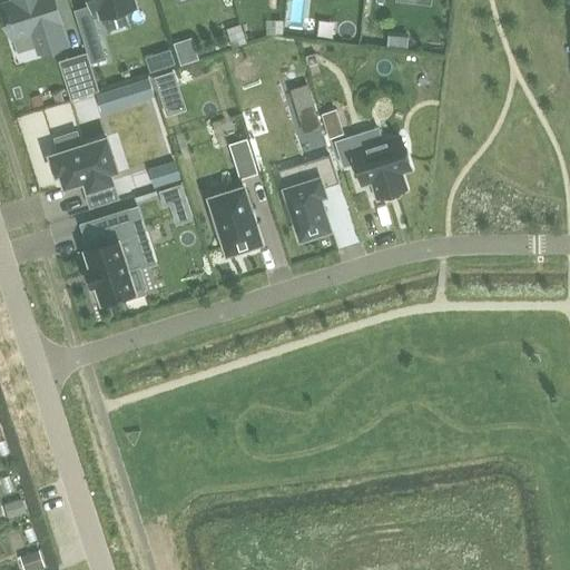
[(12,0),(13,1),(1,6),(11,37),(32,30),(39,51),(65,42),(51,0),(12,0)]
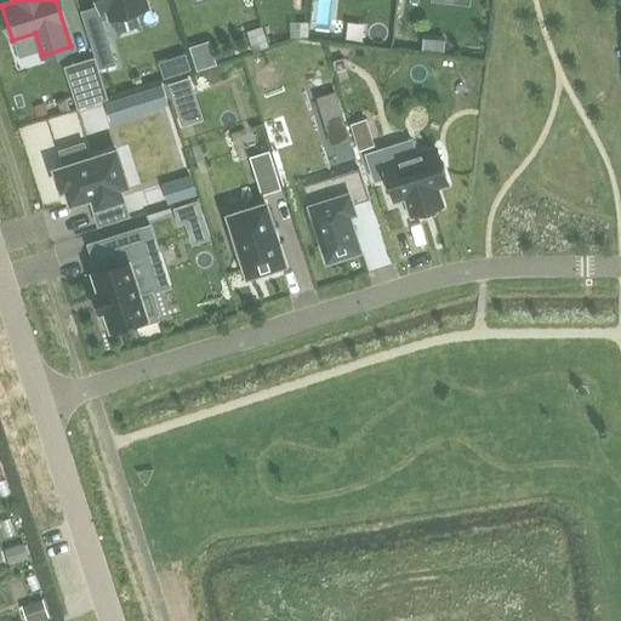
[(96,0),(101,13),(108,11),(110,18),(147,6),(144,0),(96,0)]
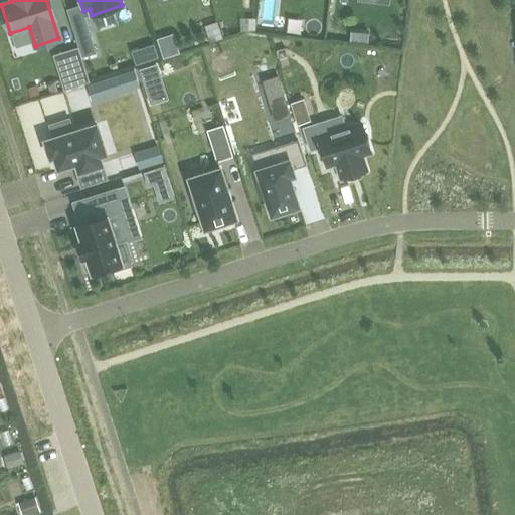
[(96,52),(88,28),(73,32),(81,57),(96,52)]
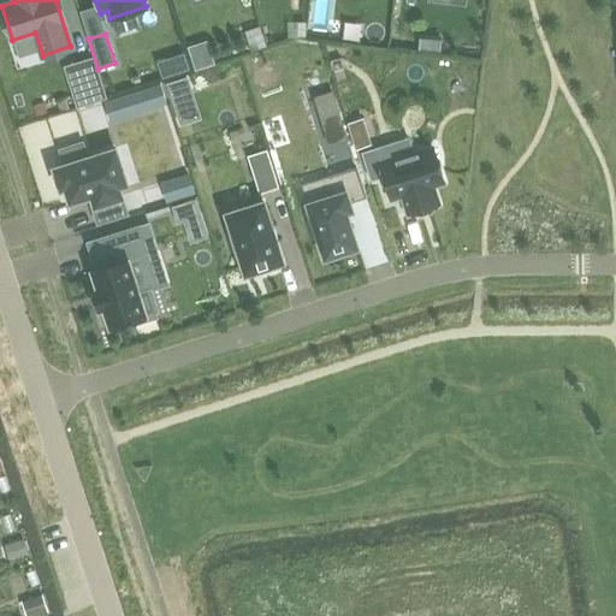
[(420,36),(419,53),(442,54),(443,37),(420,36)]
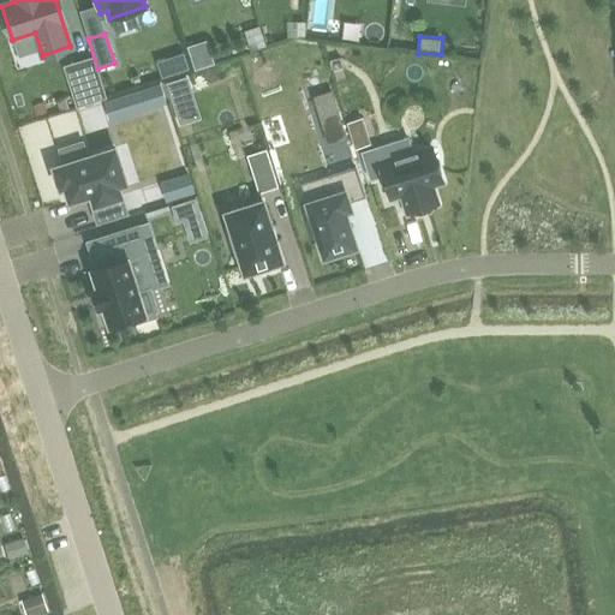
[(76,91),(81,106),(106,97),(94,59),(77,64),(85,89),(76,91)]
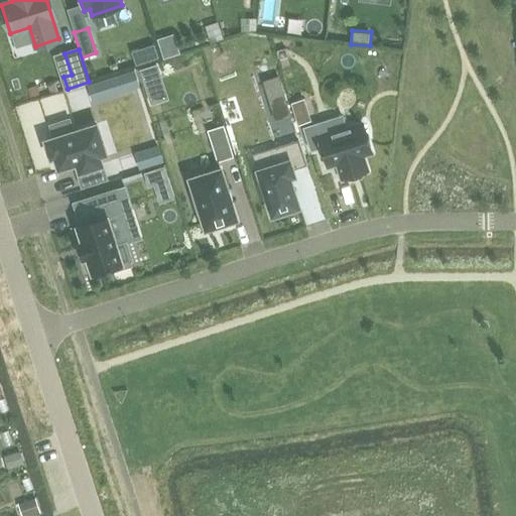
[(134,70),(111,78),(116,95),(139,87),(134,70)]
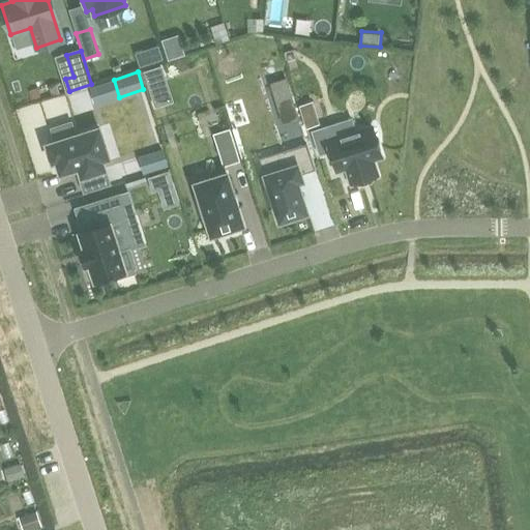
[(55,141),(46,144),(52,162),(56,160),(59,173),(78,168),(81,175),(79,176),(84,192),(109,183),(101,159),(108,157),(98,127),(76,135),(70,121),(51,128),(55,141)]
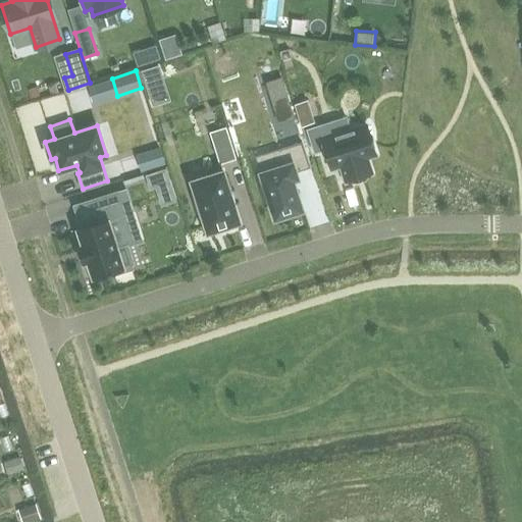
[(319,124),(306,128),(313,153),(325,149),(331,168),(341,165),(346,180),(350,178),(366,173),(371,172),(366,157),(375,154),(371,141),(373,141),(372,137),(370,138),(366,124),(351,129),(323,138),(319,124)]
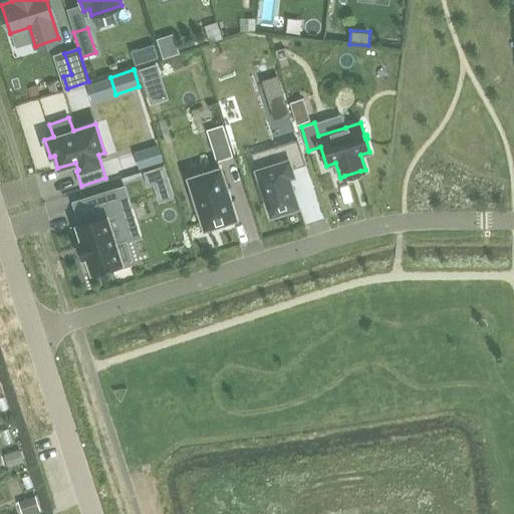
[(232,159),(223,125),(206,131),(216,164),(232,159)]
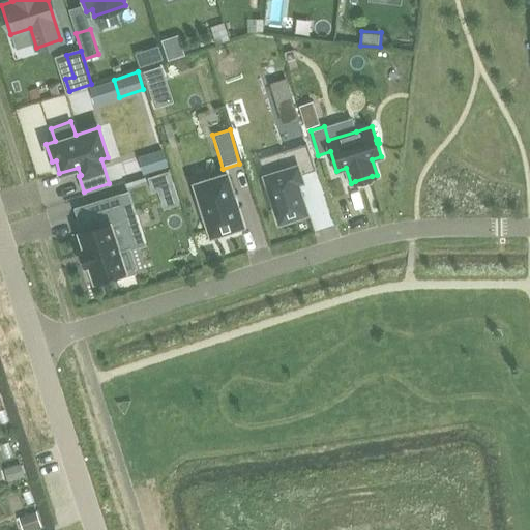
[(315,170),(306,143),(283,151),(288,167),(264,174),(268,188),(264,189),(269,204),(272,203),(278,222),(307,212),(297,182),(302,180),(300,174),(315,170)]
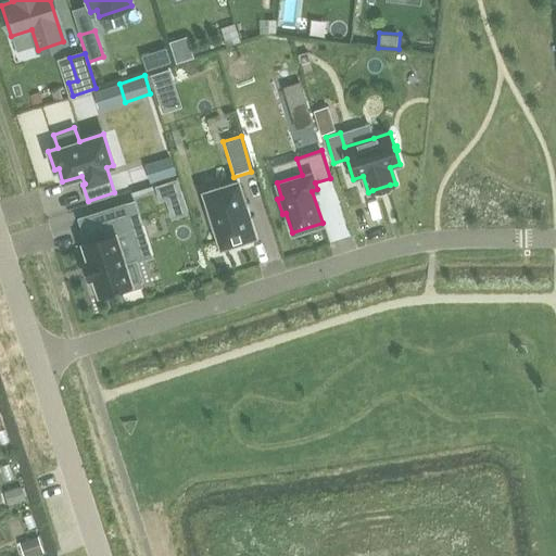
[(149,184),(175,176),(168,158),(143,166),(149,184)]
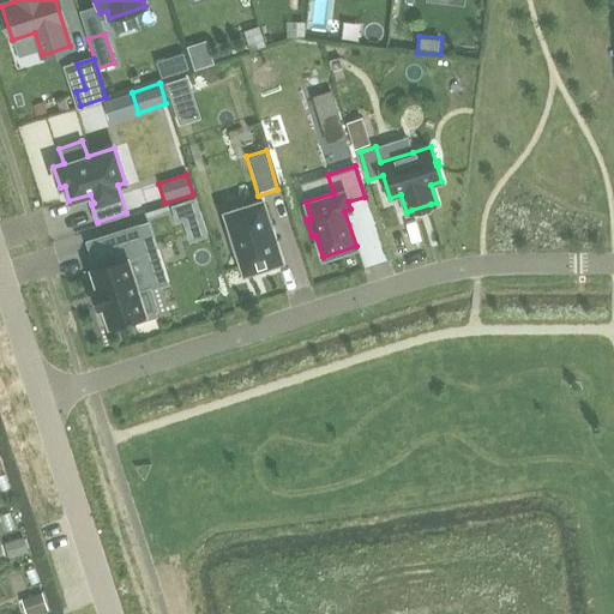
[(178,220),(182,218),(199,212),(194,199),(173,206),(178,220)]
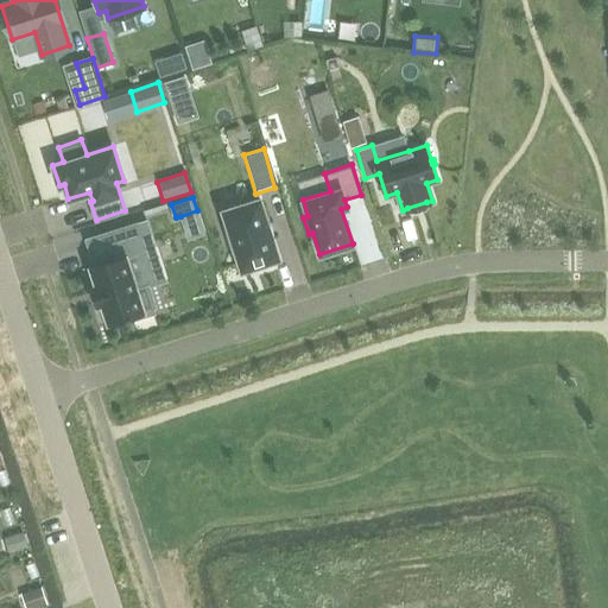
[(259,198),(223,210),(230,233),(226,234),(232,253),(236,251),(242,270),(259,264),(260,268),(274,264),(273,259),(278,258),(259,198)]
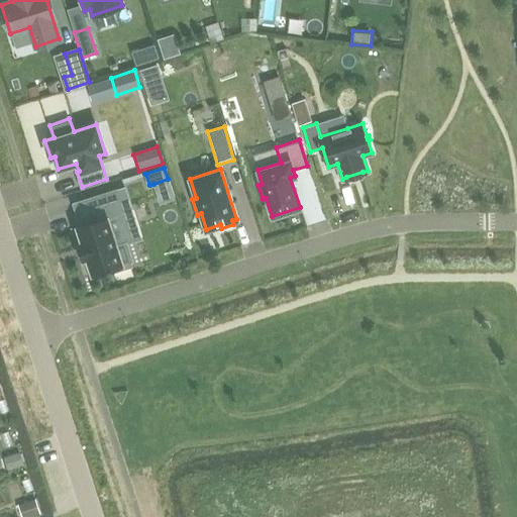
[(111,268),(112,272),(132,266),(130,262),(132,261),(126,242),(117,245),(108,218),(125,213),(117,189),(76,202),(83,224),(76,227),(81,242),(78,243),(83,260),(86,259),(91,274),(111,268)]
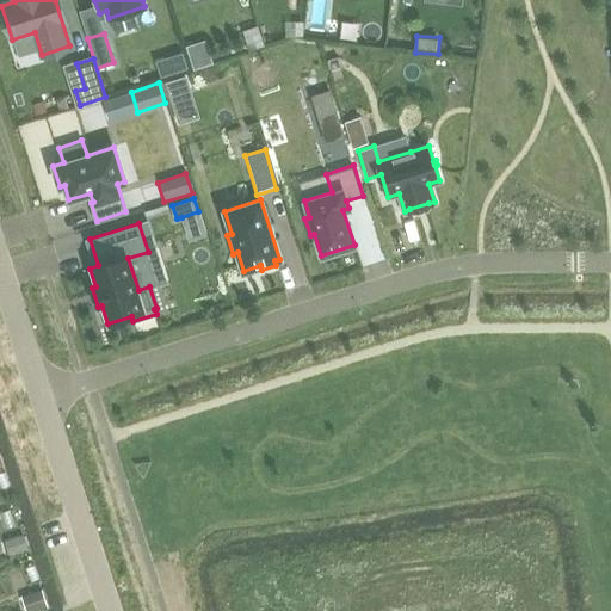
[(42,588),(22,596),(25,610),(30,610),(48,605),(42,588)]
